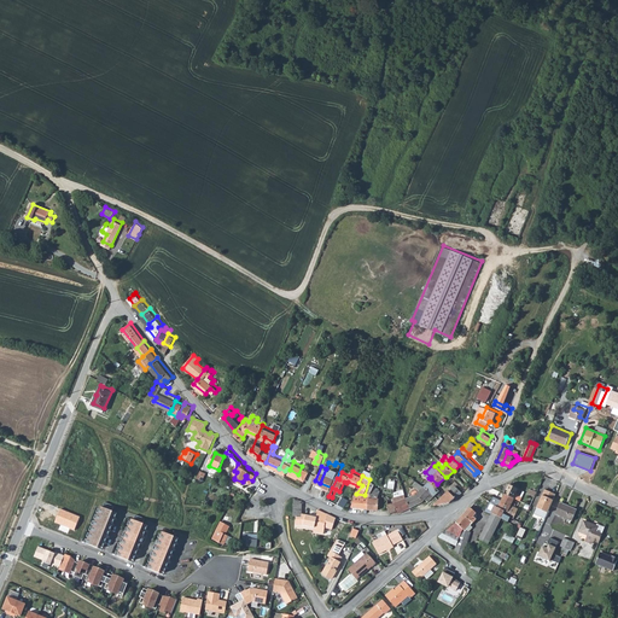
[(418,491),(408,496),(412,505),(424,500),(427,496),(430,499),(435,494),(426,484),(424,483),(418,478),(414,482),(421,488),(418,491)]
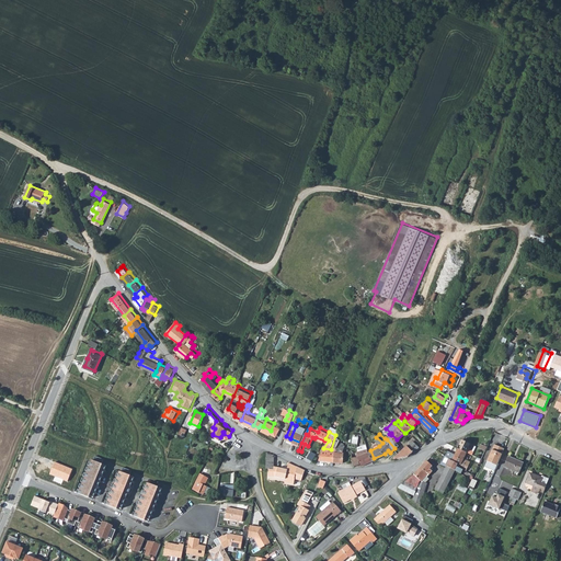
[(385,438),(387,439),(395,448),(400,443),(397,439),(391,434),(391,435),(389,434),(385,438)]
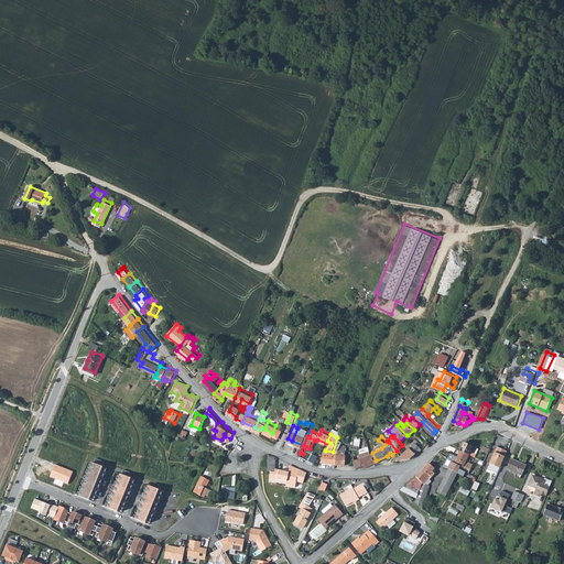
[(325,451),(323,461),(336,462),(337,452),(338,449),(342,442),(343,440),(337,437),(333,452),(325,451)]
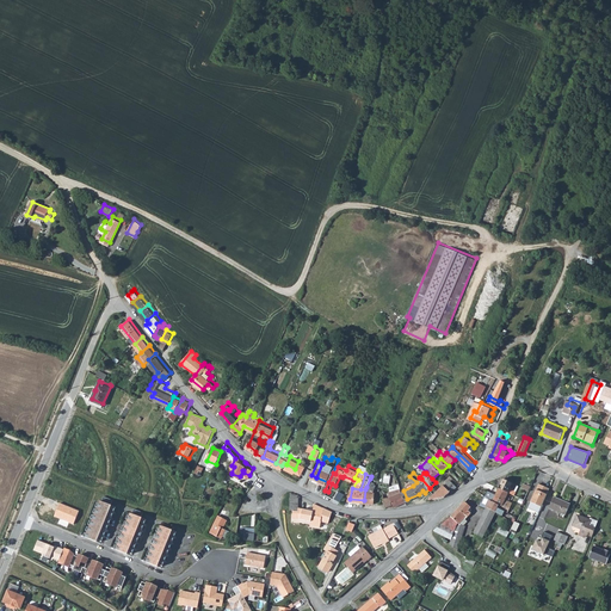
[(505,476),(500,486),(510,491),(516,493),(517,489),(517,488),(519,483),(516,482),(505,476)]
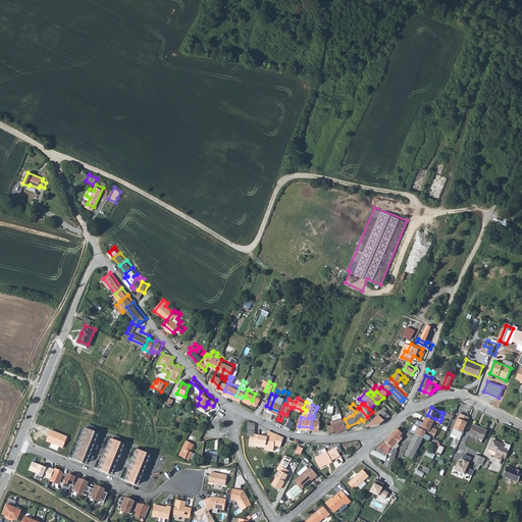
[(385,408),(380,412),(385,417),(386,418),(390,414),(385,408)]
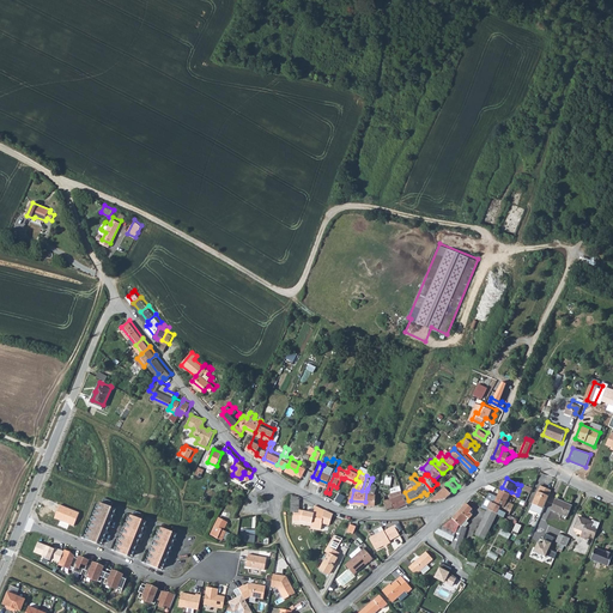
[(394,490),(394,491),(394,497),(395,499),(396,507),(408,501),(405,492),(404,487),(402,483),(394,485),(394,490)]
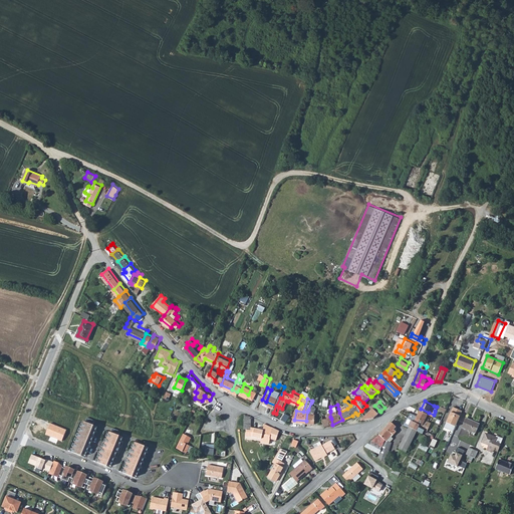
[(374,406),(370,410),(375,416),(379,411),(374,406)]
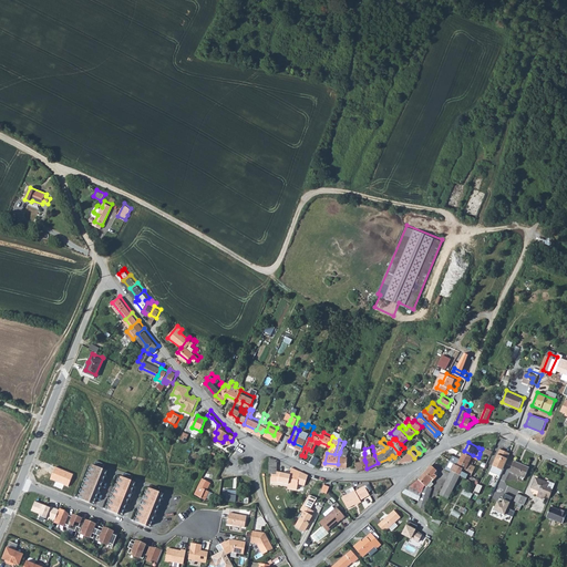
[(494,464),(504,468),(512,452),(502,447),(500,453),(498,455),(497,456),(494,464)]
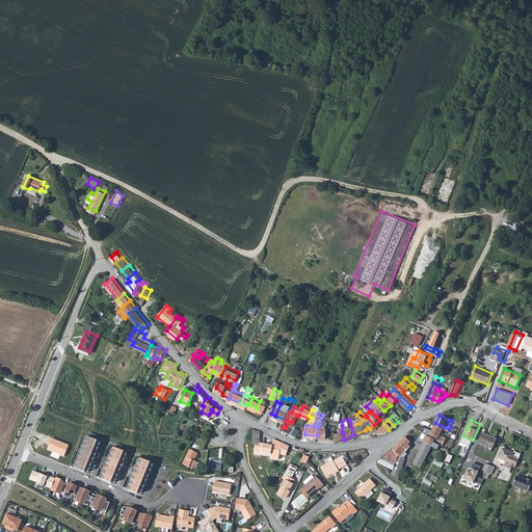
[(427,428),(425,431),(428,433),(436,437),(434,441),(437,442),(443,445),(447,436),(441,433),(444,427),(435,423),(432,430),(427,428)]
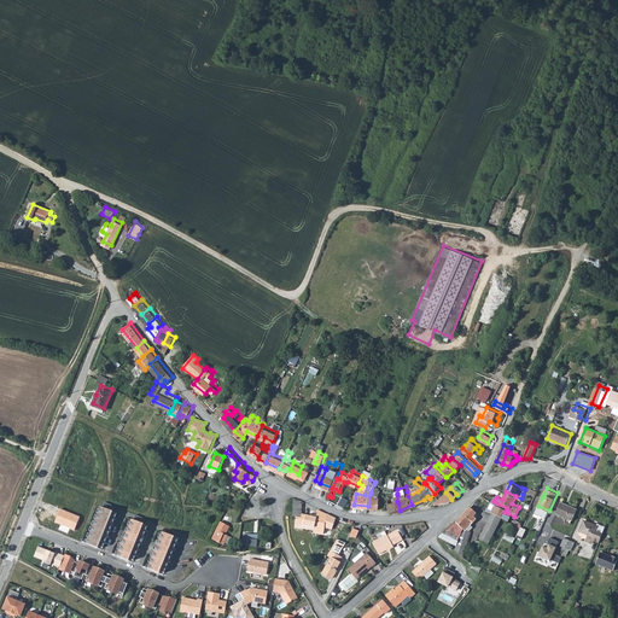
[(439,497),(436,501),(436,502),(452,500),(445,493),(439,497)]
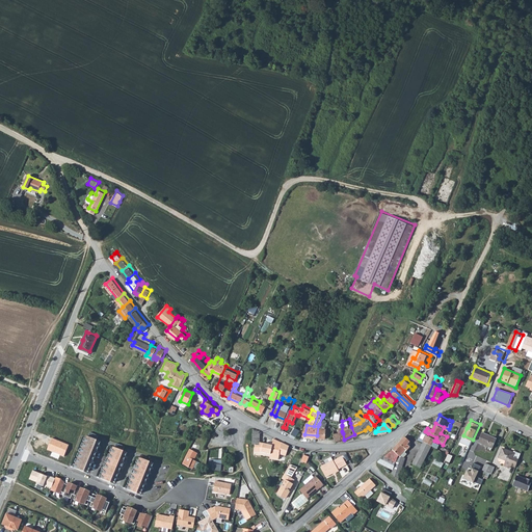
[(318,426),(317,435),(326,435),(326,427),(318,426)]
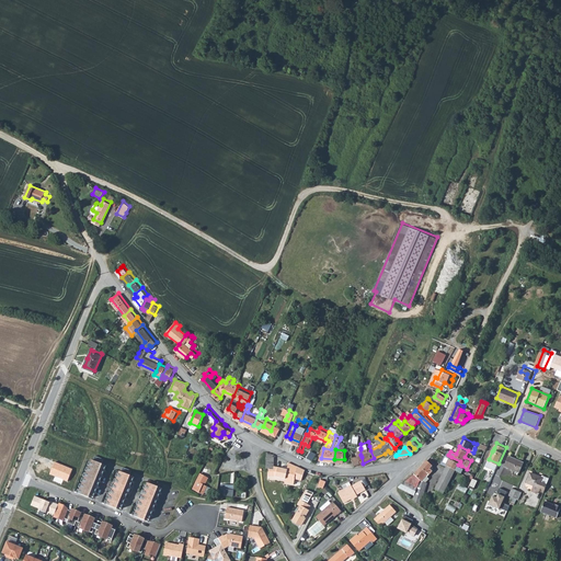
[(354,449),(354,454),(355,464),(363,464),(362,457),(361,455),(361,449),(354,449)]
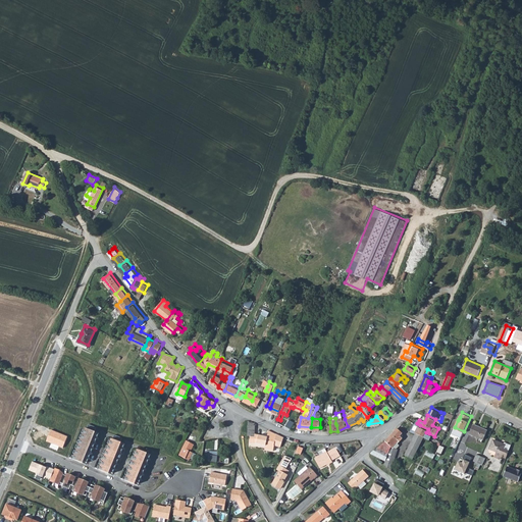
[(474,422),(470,431),(484,437),(488,429),(474,422)]
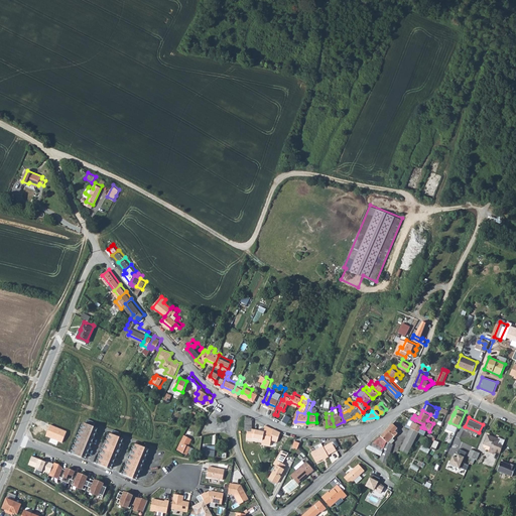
[(73,453),(83,457),(84,455),(89,457),(90,454),(85,452),(86,449),(91,452),(92,448),(88,446),(88,444),(93,446),(94,443),(90,441),(90,440),(95,441),(96,438),(92,436),(92,434),(97,436),(98,433),(94,431),(94,430),(99,431),(100,428),(96,426),(98,422),(90,419),(89,423),(86,422),(86,424),(85,424),(84,427),(84,428),(84,429),(83,429),(82,432),(82,433),(77,444),(75,447),(76,447),(75,449),(73,453)]
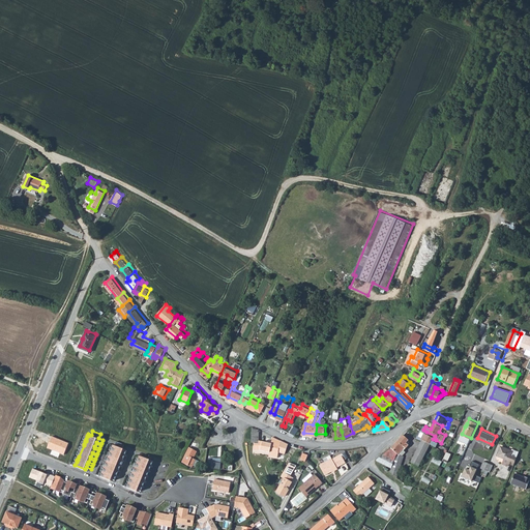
[(427,432),(422,438),(431,442),(434,444),(436,440),(433,439),(435,436),(427,432)]
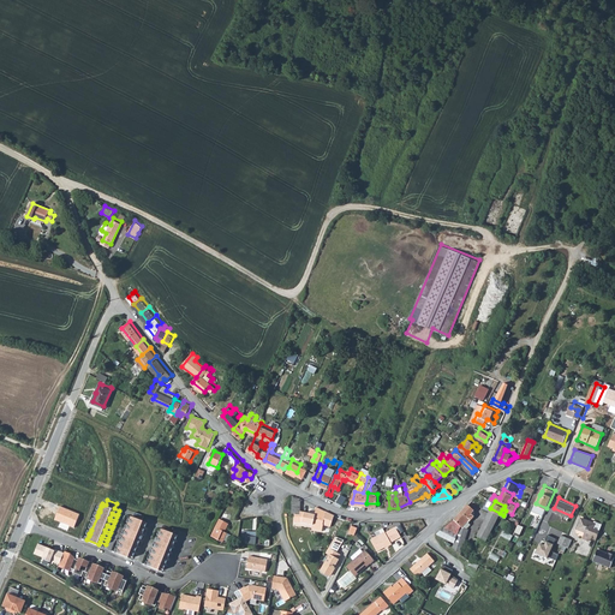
[(459,514),(457,517),(463,523),(469,525),(471,521),(469,519),(471,515),(473,517),(477,513),(473,509),(476,507),(473,505),(470,502),(459,514)]
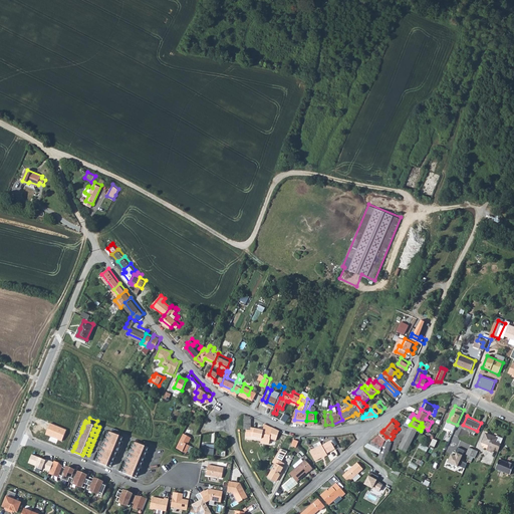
[(252,427),(248,427),(247,434),(262,436),(260,442),(269,444),(271,436),(274,425),(265,421),(264,427),(252,424),(252,427)]
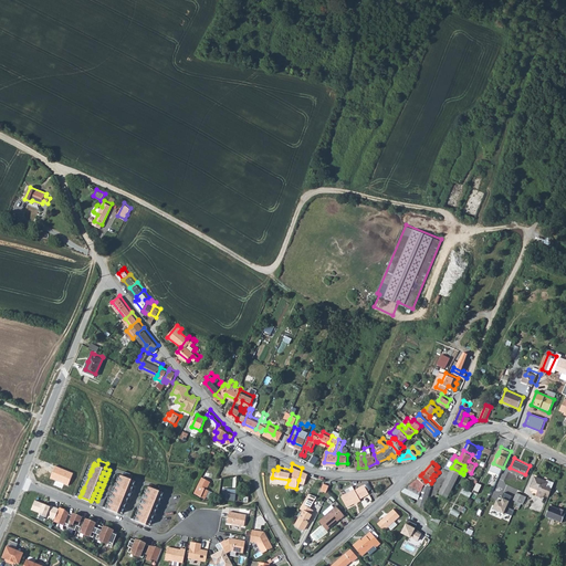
[(67,485),(73,473),(56,467),(51,479),(67,485)]
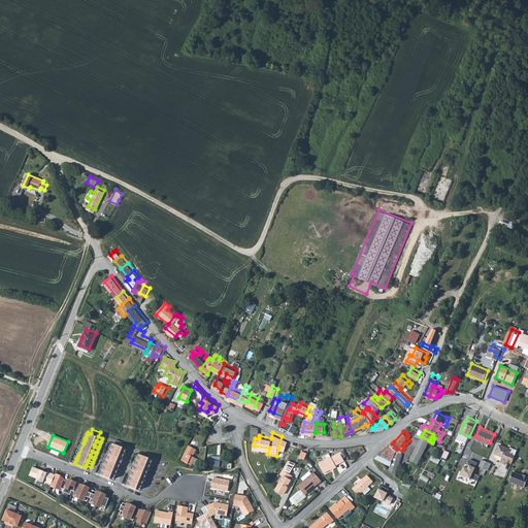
[(282,436),(278,448),(285,449),(288,439),(282,436)]
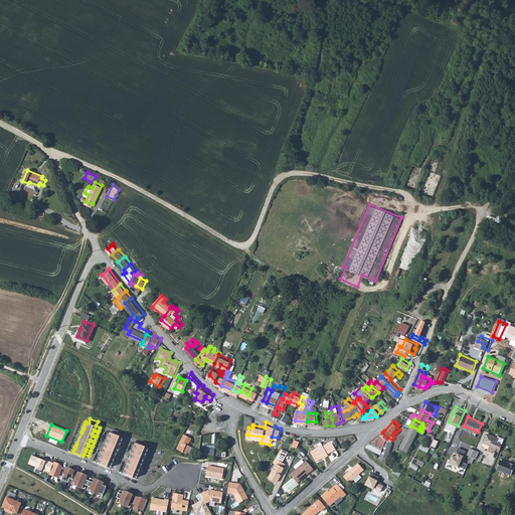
[(409,430),(406,434),(414,438),(418,430),(410,425),(409,430)]
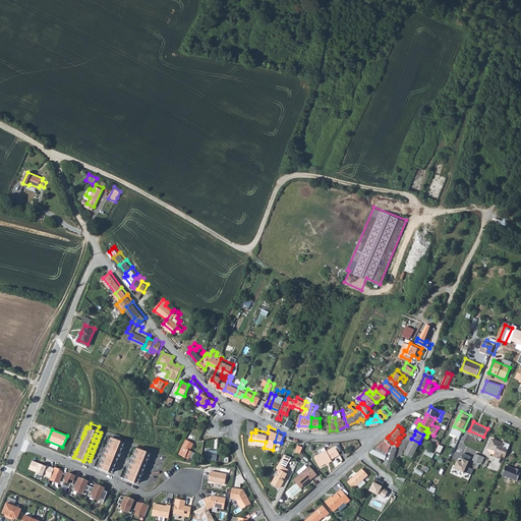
[(100,467),(110,472),(111,470),(115,472),(117,468),(112,466),(113,465),(117,467),(119,463),(114,461),(115,460),(119,462),(121,458),(116,456),(117,455),(121,457),(123,453),(118,451),(119,450),(123,452),(125,448),(120,446),(121,445),(125,447),(127,443),(123,442),(124,438),(117,433),(115,438),(113,438),(112,440),(111,439),(110,443),(111,443),(110,445),(109,445),(108,448),(109,448),(104,459),(103,459),(102,462),(103,463),(102,464),(101,464),(100,467)]
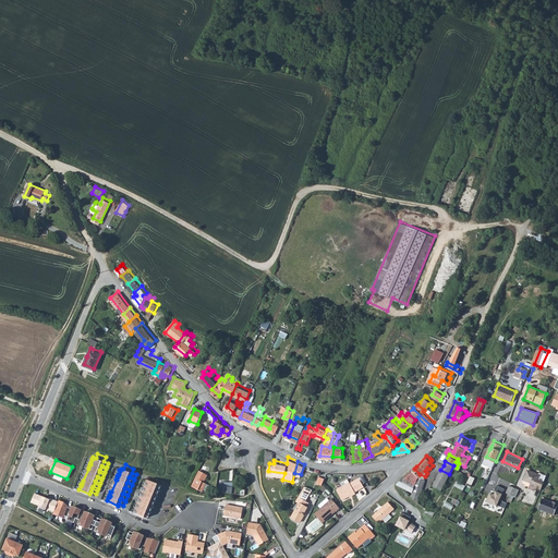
[(538,486),(542,487),(546,480),(538,476),(541,472),(529,468),(525,476),(533,480),(531,485),(535,487),(538,487),(538,486)]
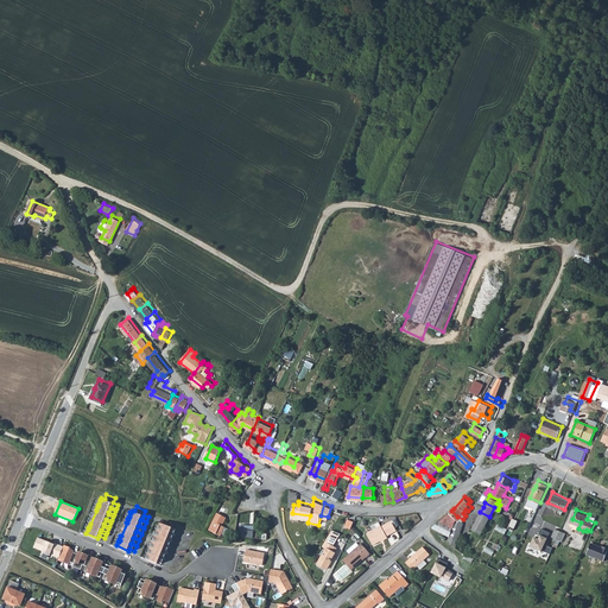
[(443,515),(439,518),(454,525),(457,518),(456,517),(457,517),(451,511),(443,515)]
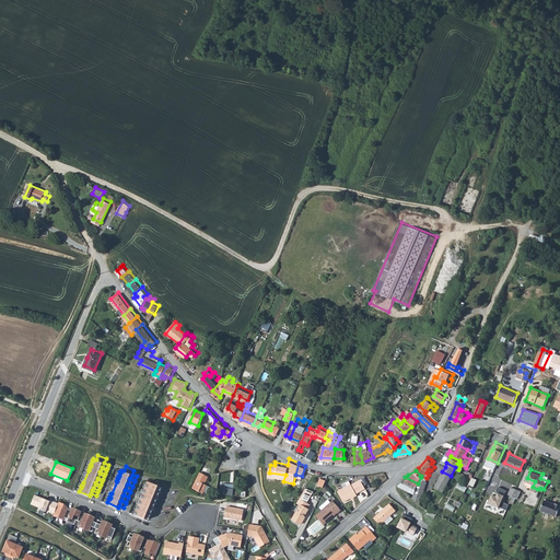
[(442,471),(435,485),(438,487),(444,489),(451,476),(442,471)]
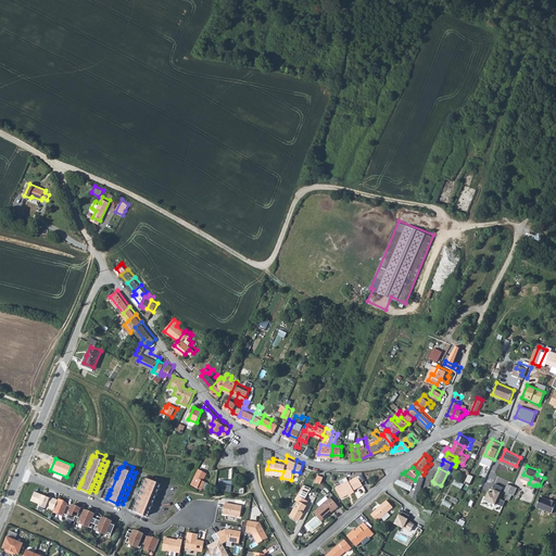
[(546,472),(540,469),(539,470),(536,475),(544,478),(546,472)]
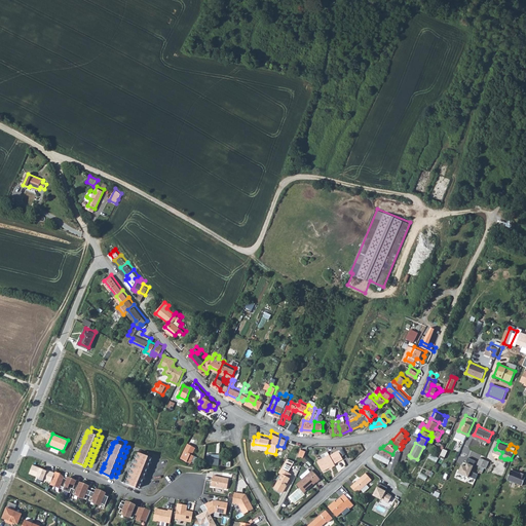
[(187,445),(180,460),(190,464),(194,456),(192,456),(195,449),(187,445)]
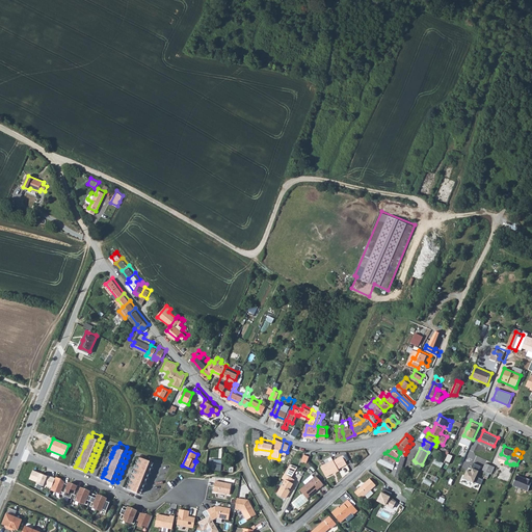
[(395,466),(393,470),(400,473),(405,460),(407,455),(405,454),(400,452),(399,452),(400,453),(397,459),(395,466)]
